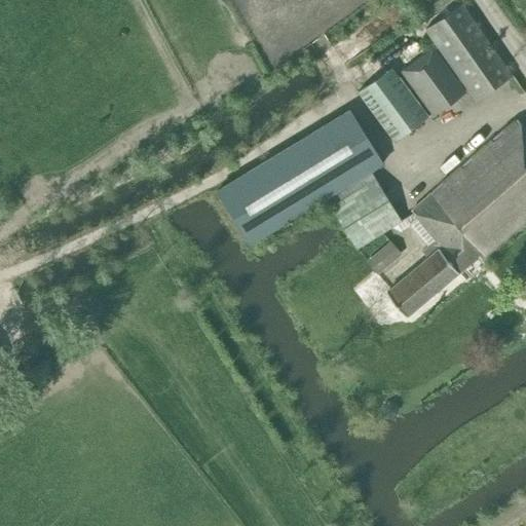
[(439,20),(425,29),(431,37),(475,101),(512,76),(462,3),(439,20)]
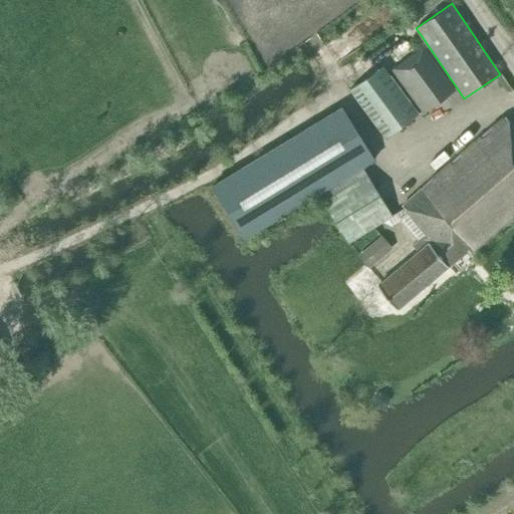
[(419,50),(393,68),(423,111),(453,90),(423,47),(419,50)]
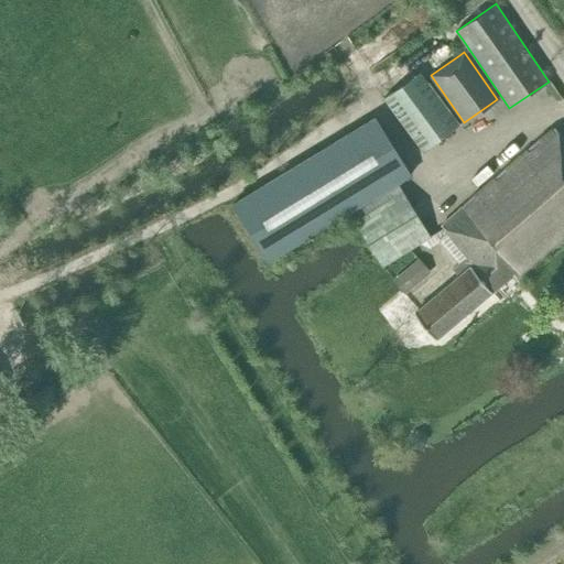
[(396,89),(383,98),(415,142),(422,152),(435,142),(458,126),(424,79),(420,73),(396,89)]
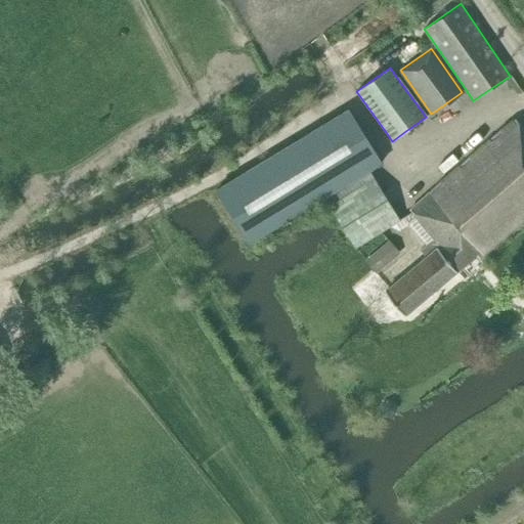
[(311,132),(215,189),(248,243),(322,198),(328,205),(353,248),(399,220),(368,170),(381,163),(362,132),(349,110),(311,132)]
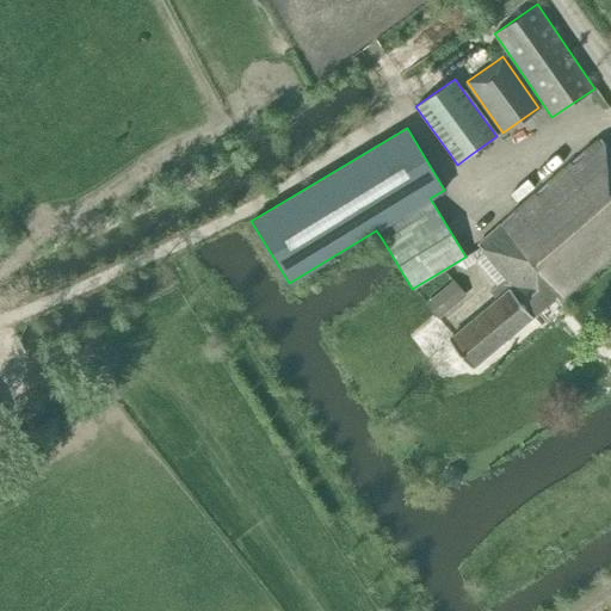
[(449,339),(471,368),(555,298),(559,303),(610,258),(610,152),(600,140),(477,245),(506,278),(491,291),(497,300),(449,339)]
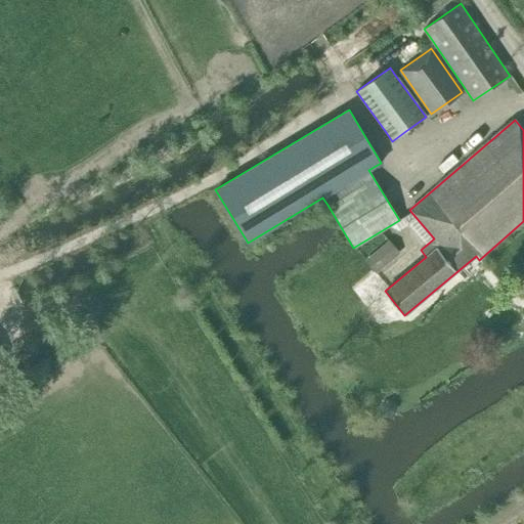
[(388,241),(364,261),(376,274),(399,255),(397,252),(404,247),(402,245),(403,243),(400,238),(398,241),(395,236),(389,242),(388,241)]
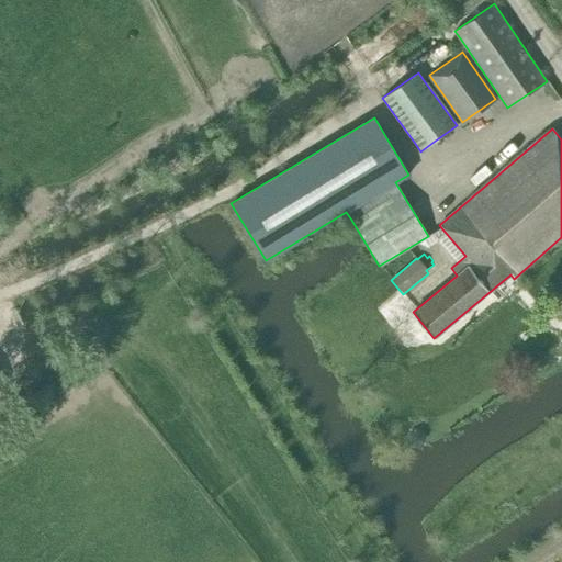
[(423,431),(416,429),(409,433),(407,439),(411,445),(416,446),(423,444),(425,437),(423,431)]
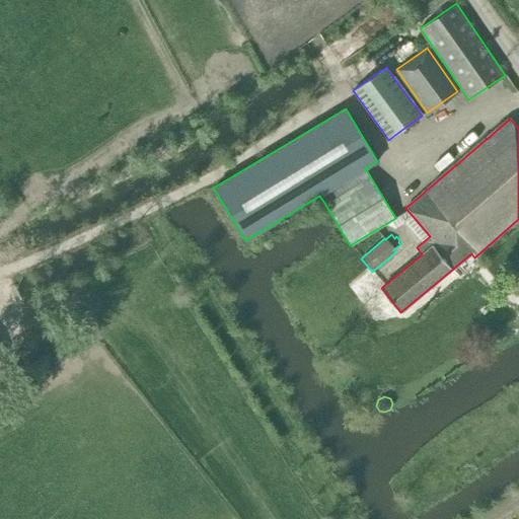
[(423,457),(429,465),(440,457),(434,449),(423,457)]
